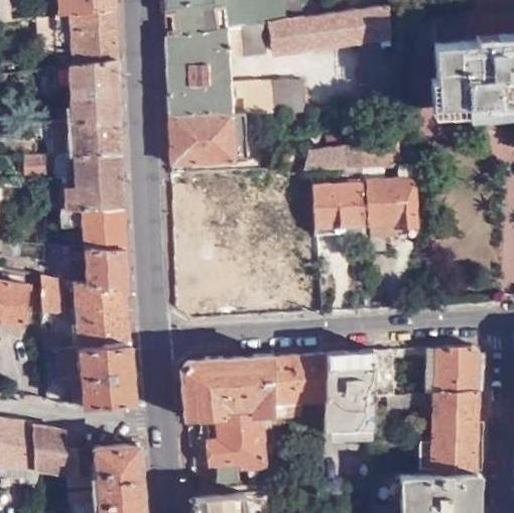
[(114,10),(113,0),(60,0),(60,14),(114,10)]
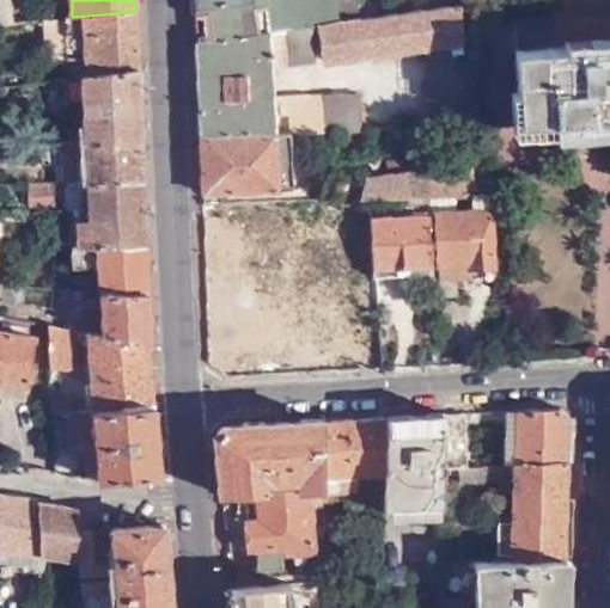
[(195,0),(199,43),(365,19),(361,0),(195,0)]
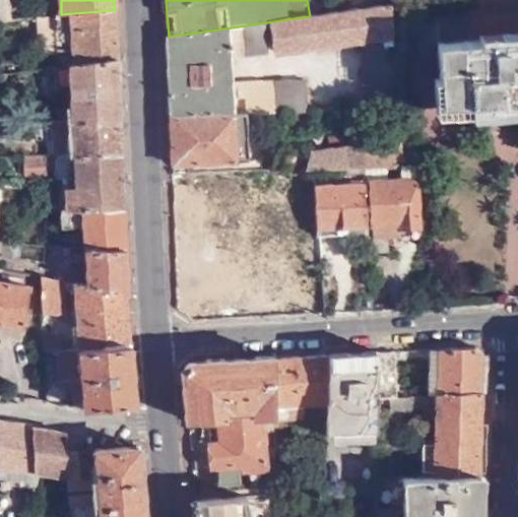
[(517,0),(478,0),(479,5),(404,10),(412,123),(433,140),(517,134),(517,0)]
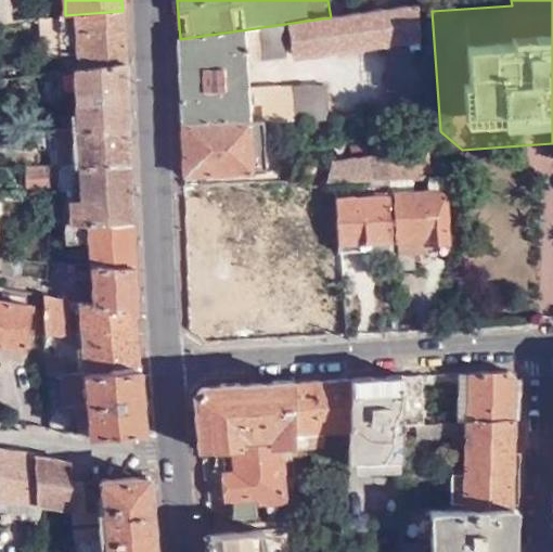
[(387,119),(421,119),(423,59),(426,4),(406,7),(331,17),(180,39),(183,125),(254,123),(247,63),(389,43),(387,119)]
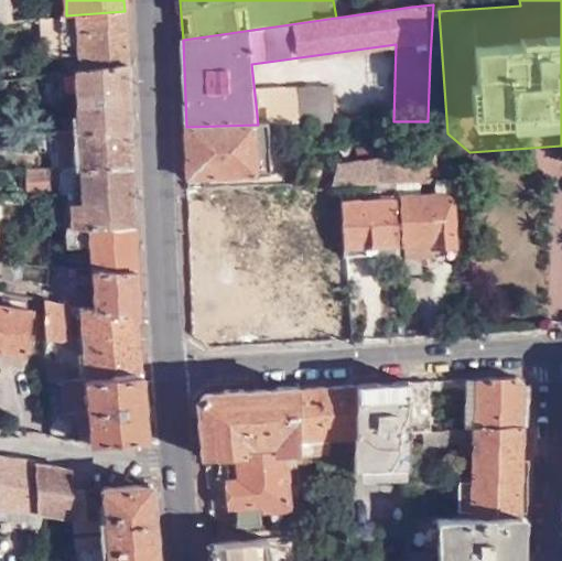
[(128,67),(125,11),(66,15),(61,15),(63,61),(63,69),(128,67)]
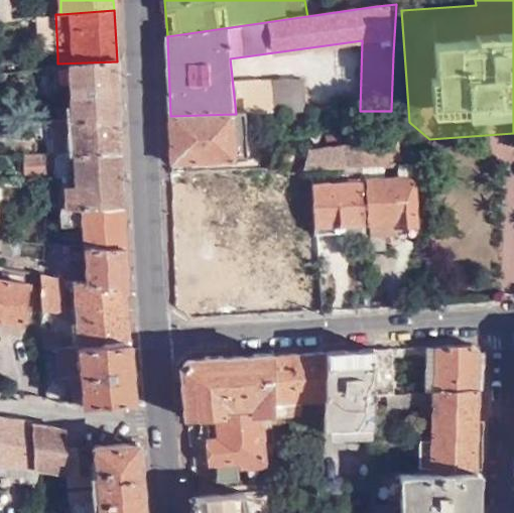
[(57,55),(55,14),(43,16),(44,56),(57,55)]
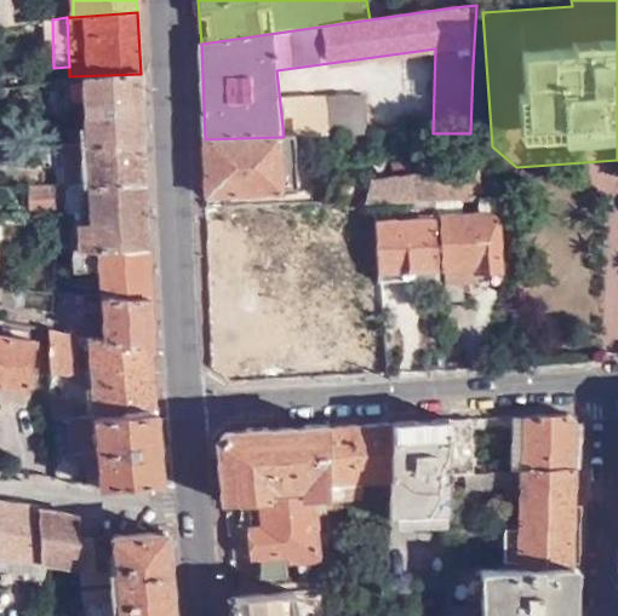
[(142,104),(141,74),(69,76),(64,76),(64,101),(87,101),(87,105),(142,104)]
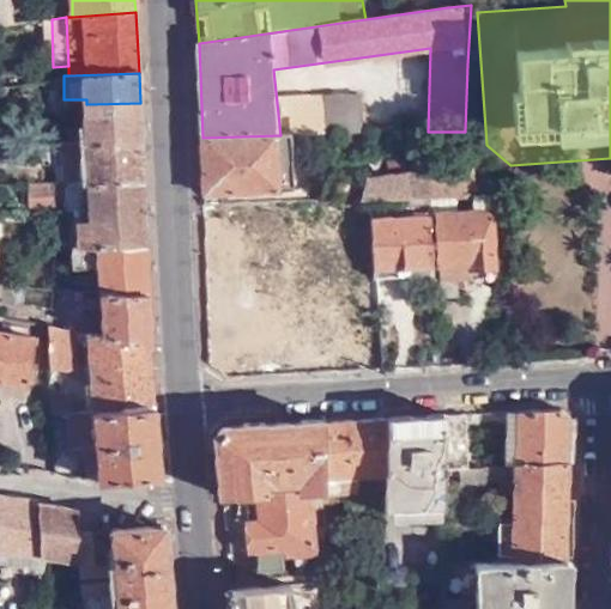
[(285,99),(288,135),(364,133),(362,98),(285,99)]
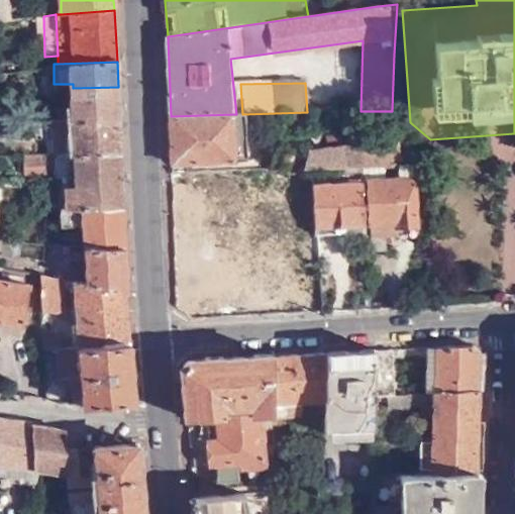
[(119,120),(118,87),(73,88),(74,121),(119,120)]
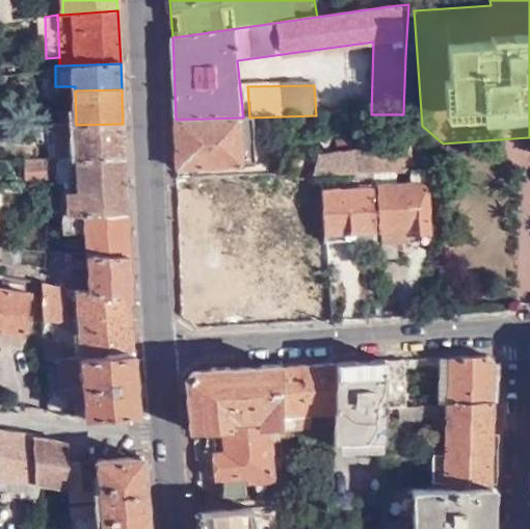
[(176,120),(178,168),(244,166),(243,117),(176,120)]
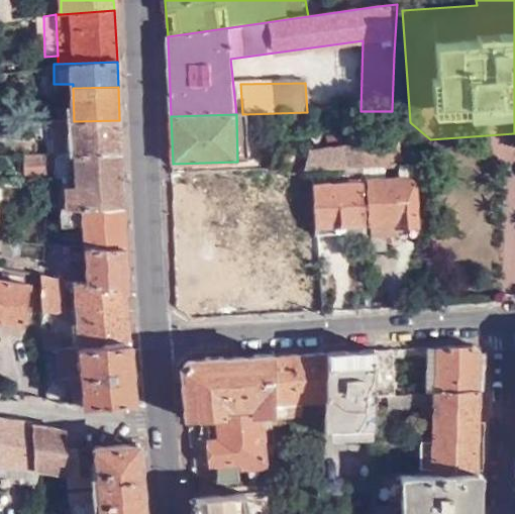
[(120,157),(119,120),(74,121),(75,158),(120,157)]
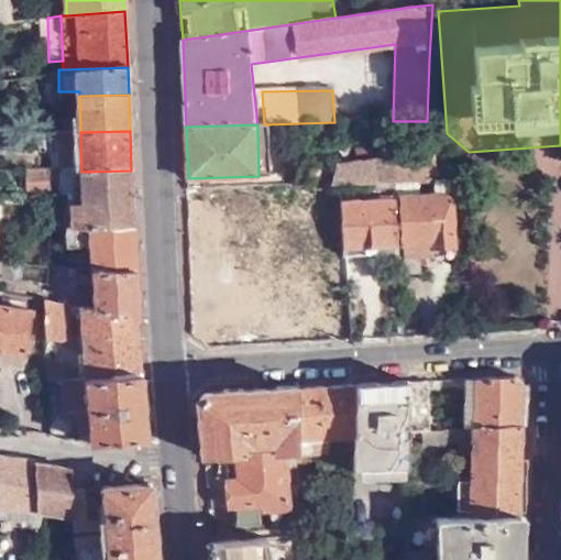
[(75,173),(74,133),(64,133),(65,172),(75,173)]
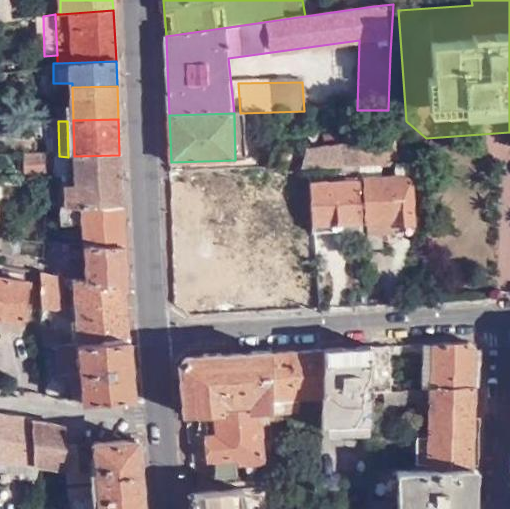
[(385,166),(386,143),(311,145),(303,169),(385,166)]
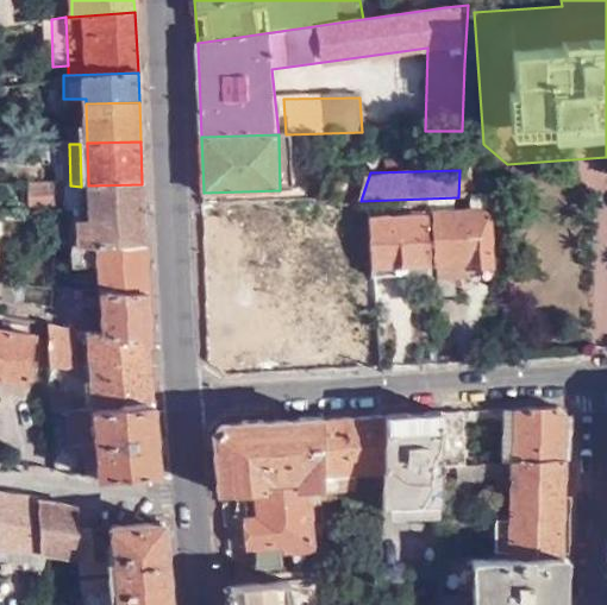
[(145,246),(142,184),(88,186),(89,222),(75,222),(75,249),(145,246)]
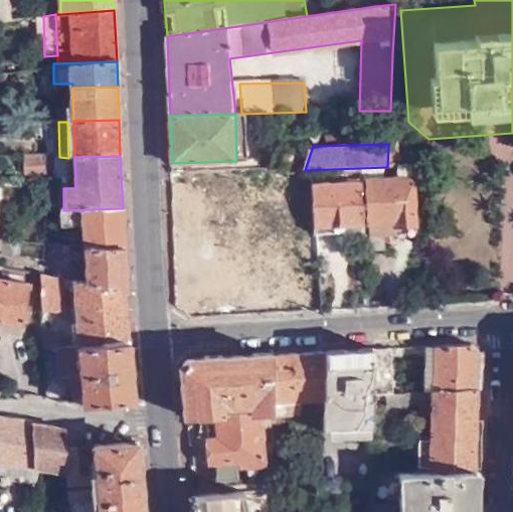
[(59,172),(59,157),(23,158),(22,173),(59,172)]
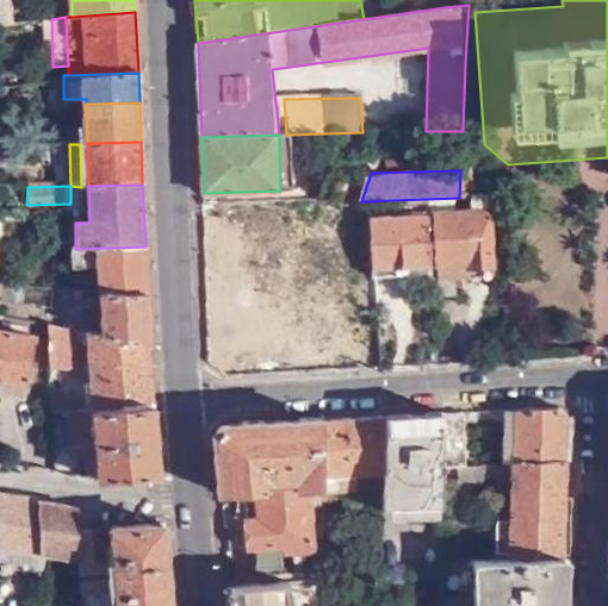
[(90,223),(88,186),(81,187),(75,223),(90,223)]
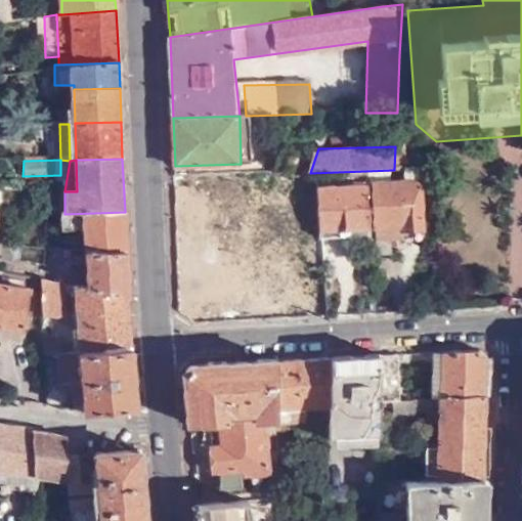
[(321,230),(368,229),(367,204),(366,182),(354,182),(355,188),(319,190),(321,230)]
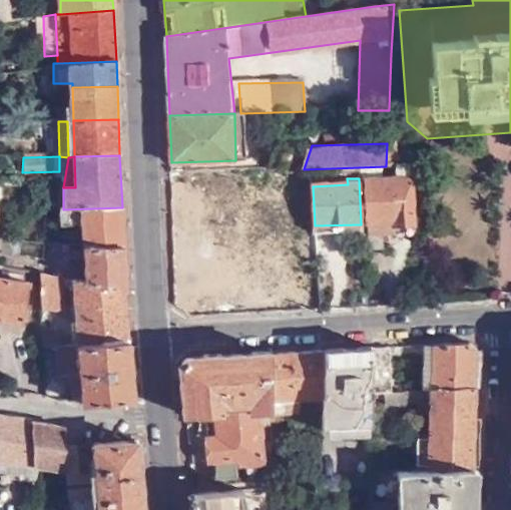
[(414,226),(412,179),(369,182),(372,236),(395,234),(394,227),(414,226)]
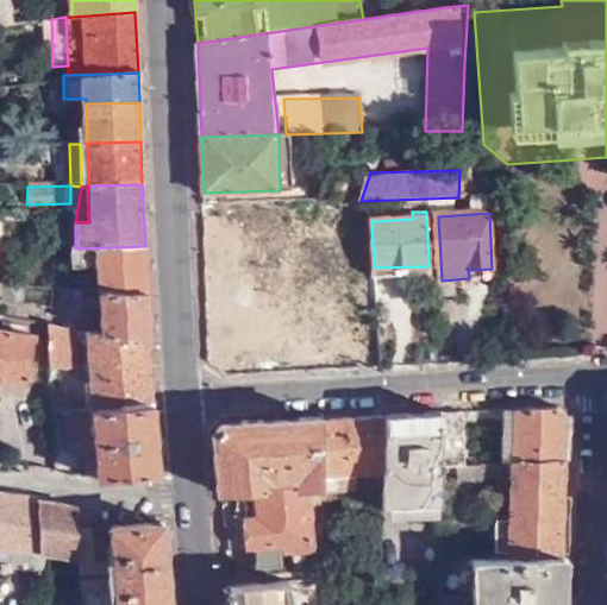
[(204,321),(286,316),(280,227),(199,232),(204,321)]
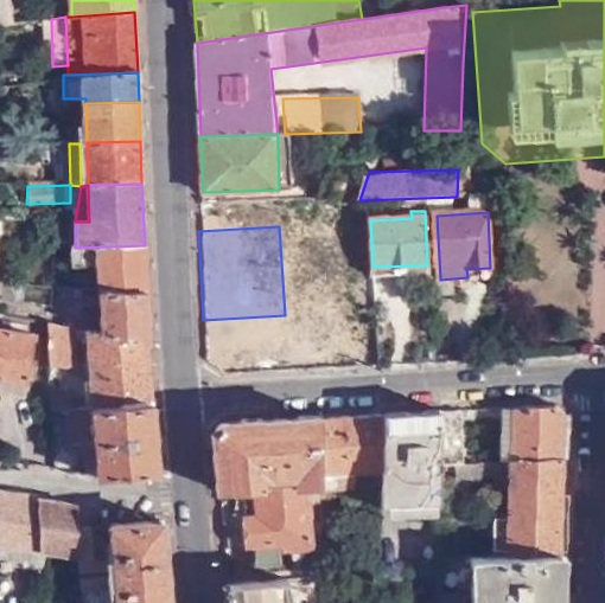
[(146,295),(145,245),(75,248),(74,248),(74,267),(96,265),(99,297),(146,295)]
